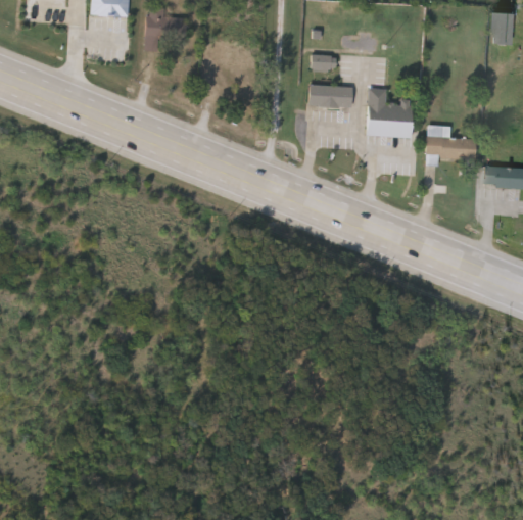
[(90,16),(90,0),(128,0),(128,17),(90,16)]
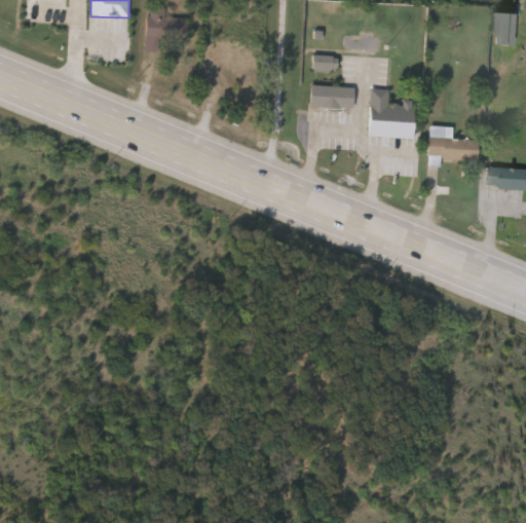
[(518,43),(495,43),(495,12),(518,12),(518,43)]
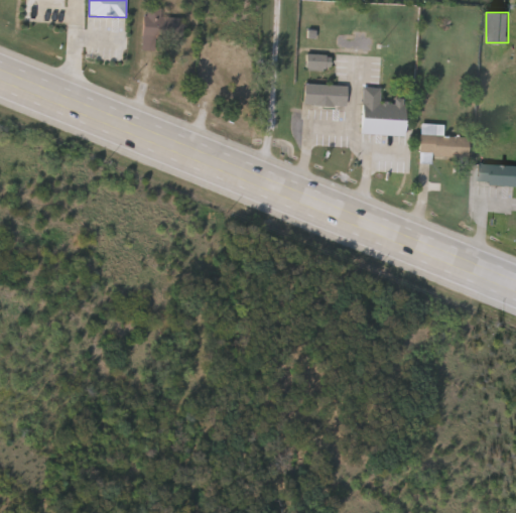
[(182,15),(181,46),(143,45),(143,14),(182,15)]
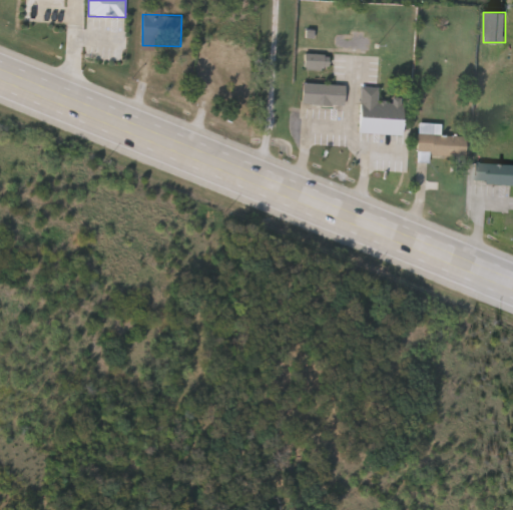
[(328,54),(328,70),(305,70),(305,54),(328,54)]
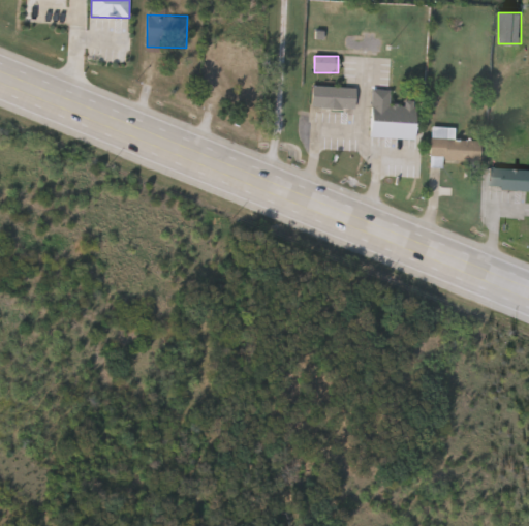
[(355,109),(311,107),(312,86),(355,87),(355,109)]
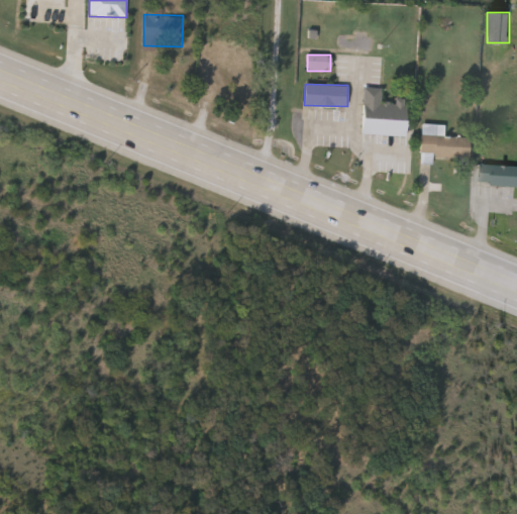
[(406,135),(363,134),(364,87),(382,88),(382,100),(407,100),(406,135)]
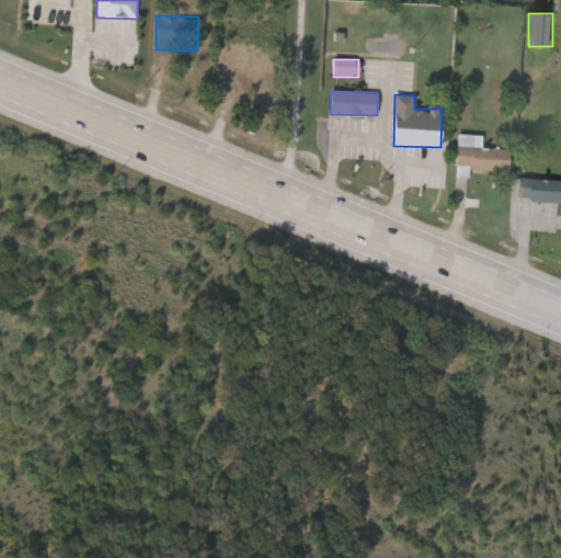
[(510,149),(508,172),(469,170),(469,177),(456,177),(458,134),(482,136),(482,148),(510,149)]
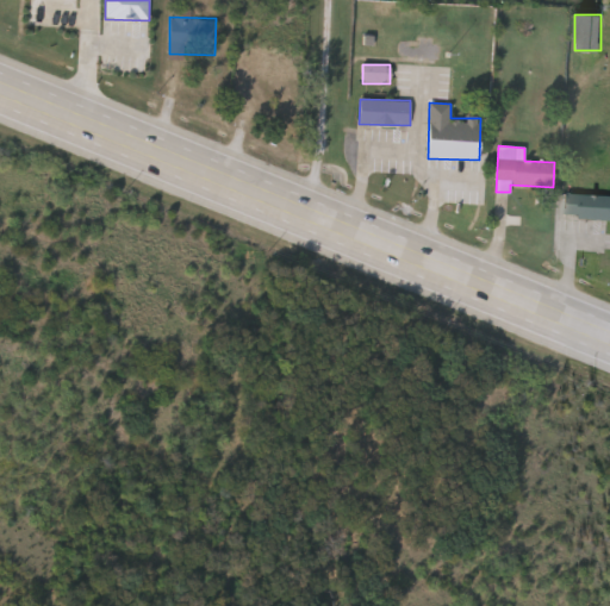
[(609,218),(565,216),(566,193),(609,194),(609,218)]
